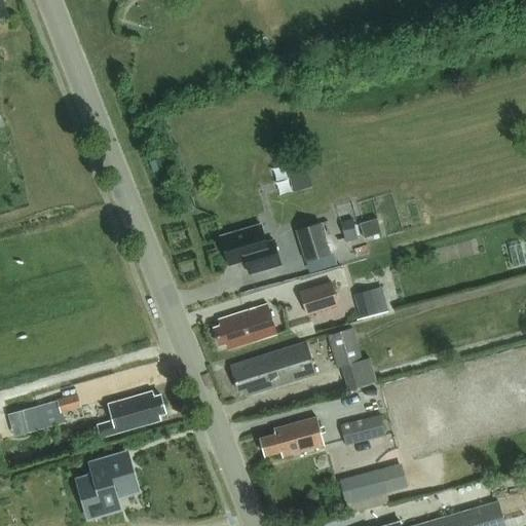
[(300,190),(318,184),(309,156),(291,162),(300,190)]
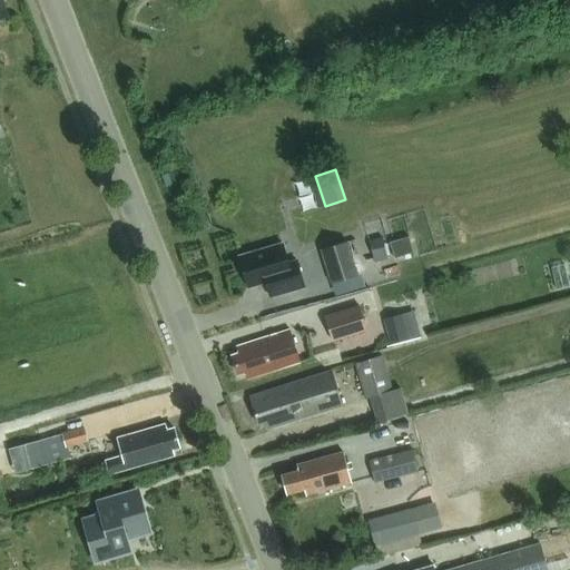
[(408,236),(389,243),(394,258),(413,253),(408,236)]
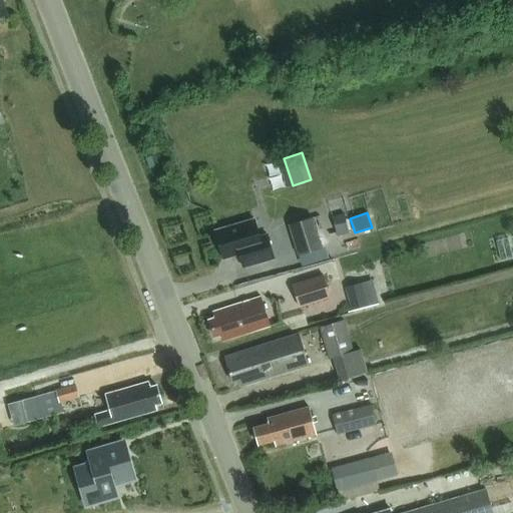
[(345,213),(334,216),(337,232),(349,229),(345,213)]
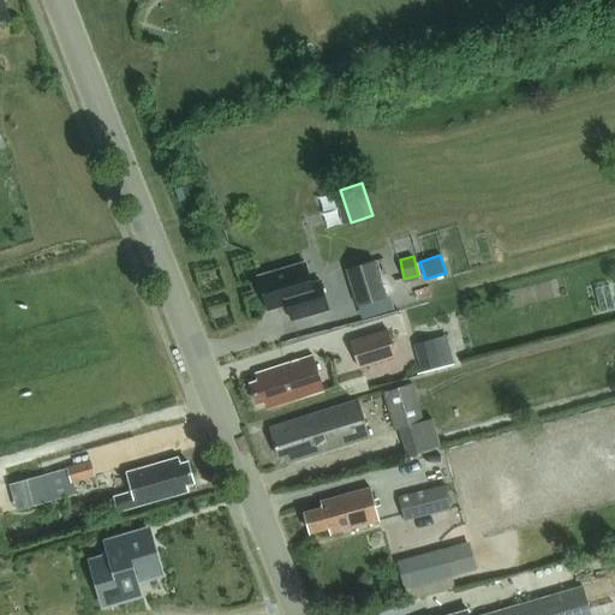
[(375,261),(346,269),(358,306),(387,298),(375,261)]
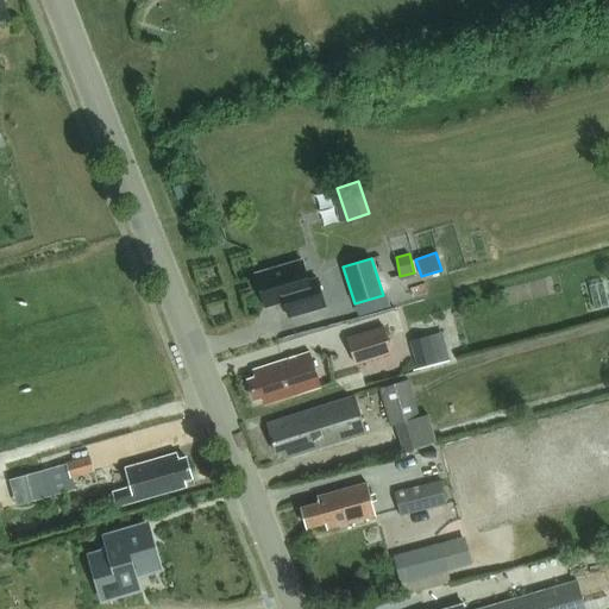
[(258,274),(267,306),(295,299),(300,314),(327,307),(319,280),(311,282),(305,261),(258,274)]
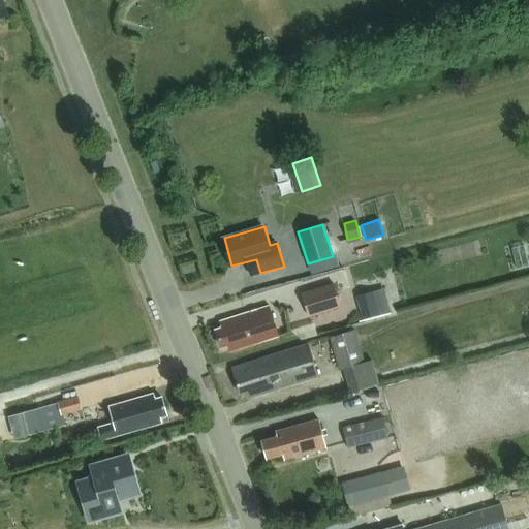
[(334,284),(302,294),(310,319),(342,309),(334,284)]
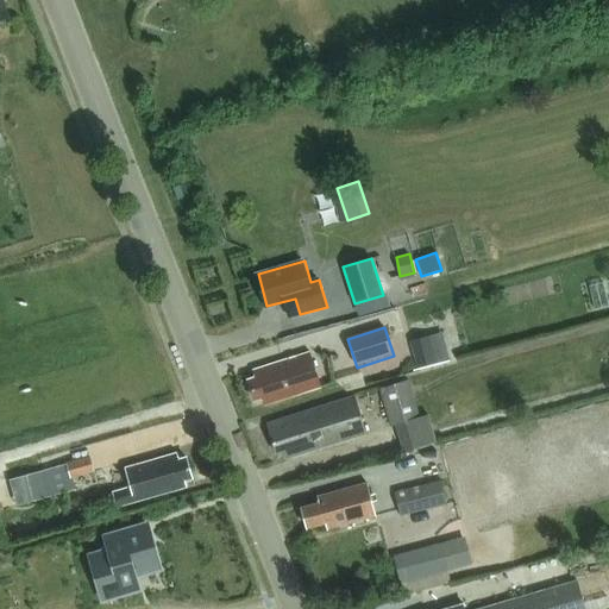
[(431,336),(410,340),(418,369),(438,363),(433,343),(431,336)]
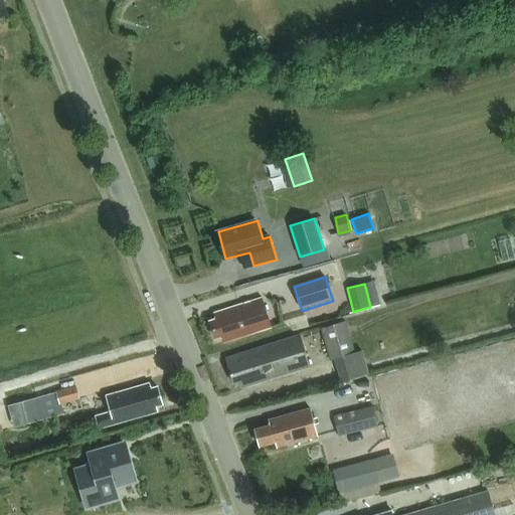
[(376,288),(366,290),(370,307),(380,305),(376,288)]
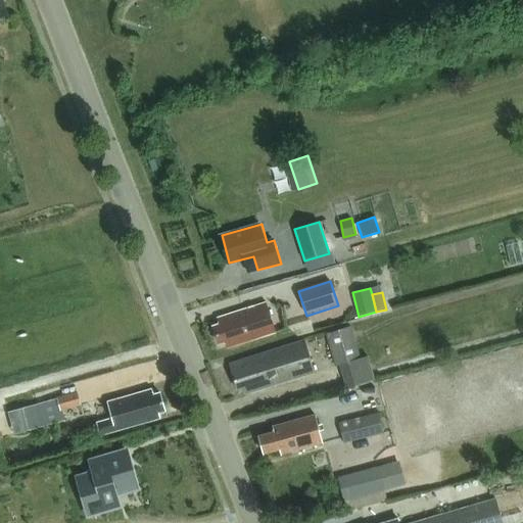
[(227,347),(276,330),(266,301),(218,318),(219,323),(214,325),(220,343),(225,342),(227,347)]
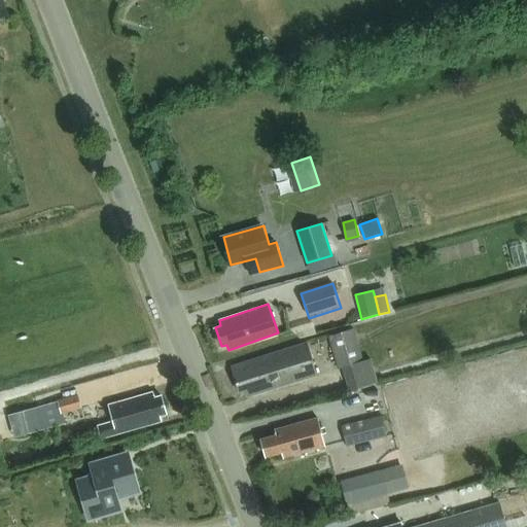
[(354,330),(329,338),(339,371),(364,363),(354,330)]
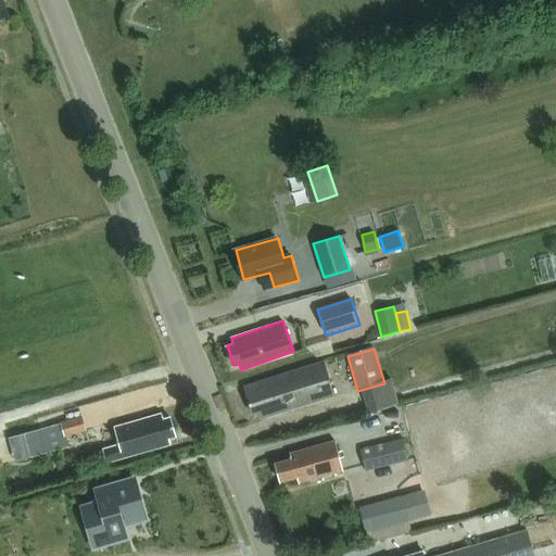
[(262,416),(333,394),(323,362),(243,387),(252,413),(261,411),(262,416)]
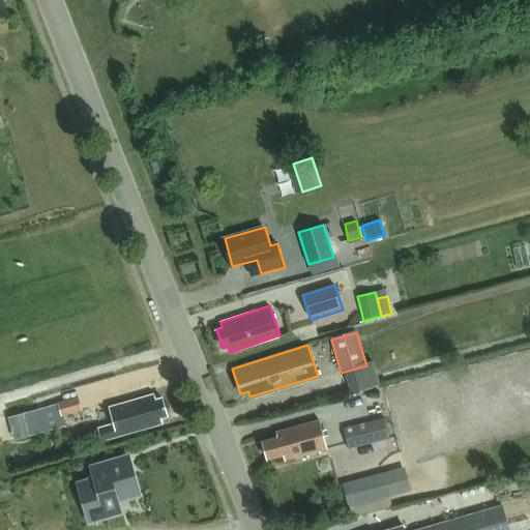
[(106,428),(100,429),(104,440),(118,436),(118,437),(164,424),(162,419),(169,417),(164,399),(156,401),(155,395),(110,408),(115,424),(106,428)]
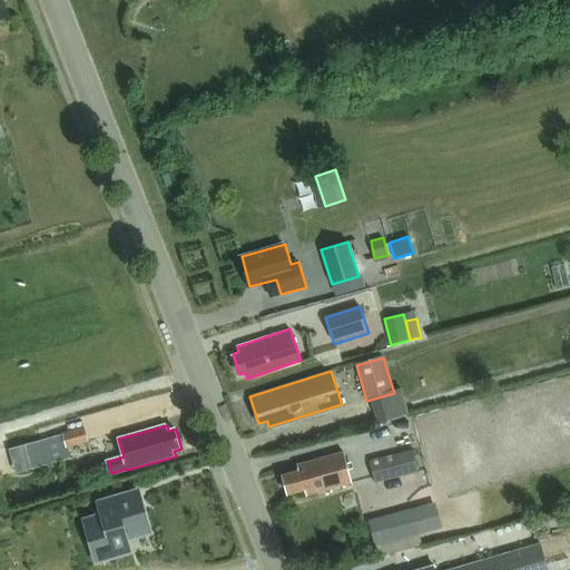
[(85,429),(40,442),(47,467),(70,460),(67,449),(89,443),(85,429)]
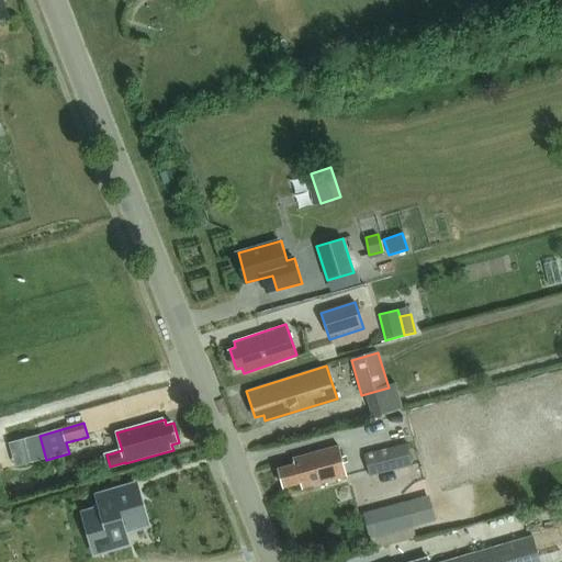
[(364,454),(370,478),(413,465),(407,444),(364,454)]
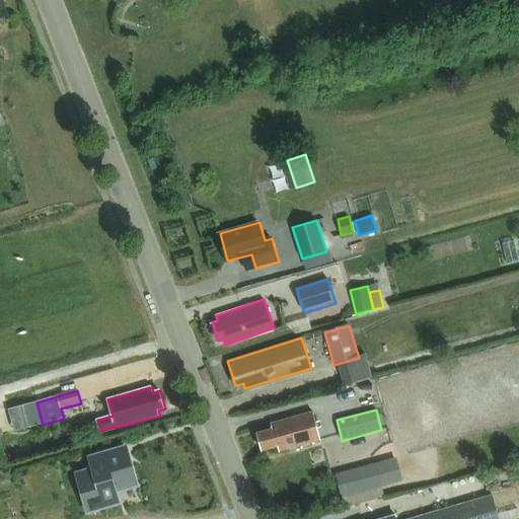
[(260,436),(257,439),(258,444),(262,445),(263,449),(276,445),(284,443),(285,448),(288,447),(291,449),(296,448),(297,445),(320,439),(313,412),(271,423),(272,427),(258,430),(260,436)]
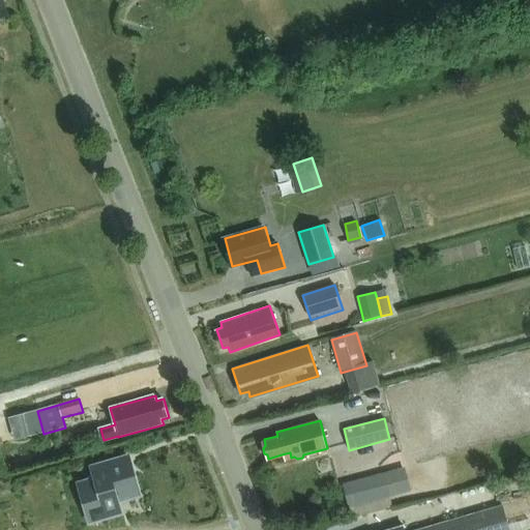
[(92,477),(75,482),(84,512),(97,508),(100,520),(121,513),(118,502),(140,496),(133,470),(126,472),(122,457),(89,467),(92,477)]
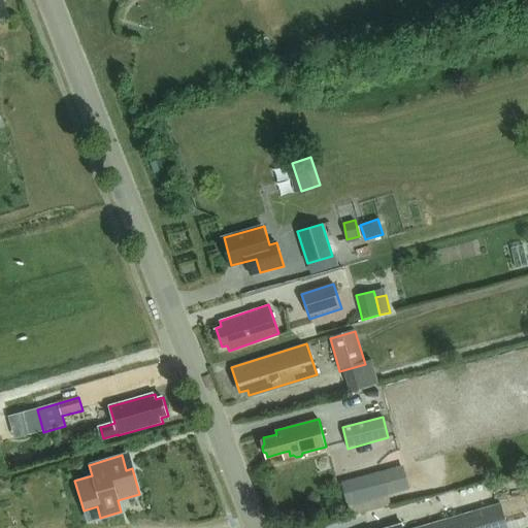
[(384,471),(342,483),(352,517),(393,505),(384,471)]
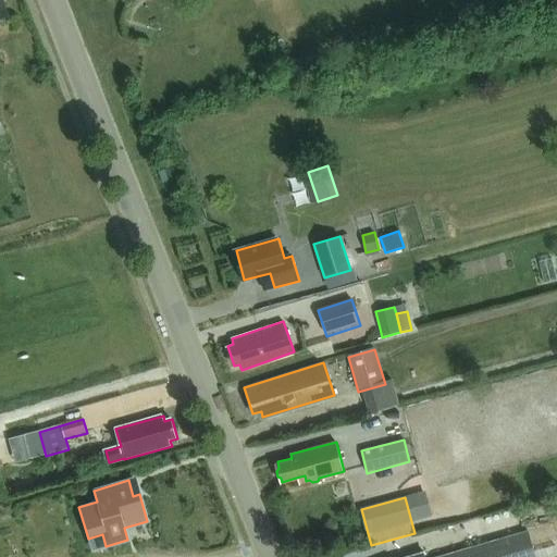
[(537,556),(528,529),(495,539),(469,547),(437,556),(425,556),(424,552),(406,556),(388,556),(386,556),(537,556)]
